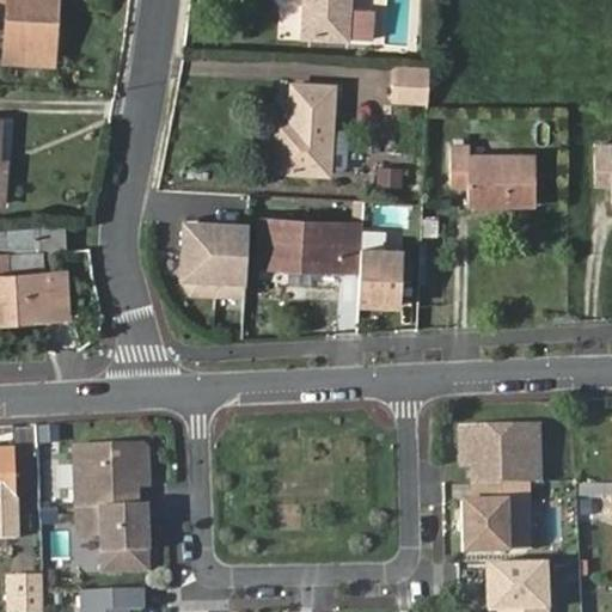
[(49,18),(49,0),(8,0),(5,61),(55,65),(57,19),(49,18)]
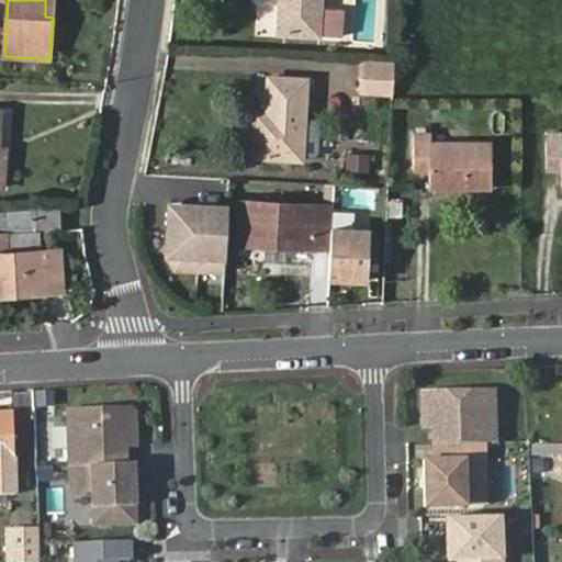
[(281,0),(280,31),(322,34),(323,0),(281,0)]
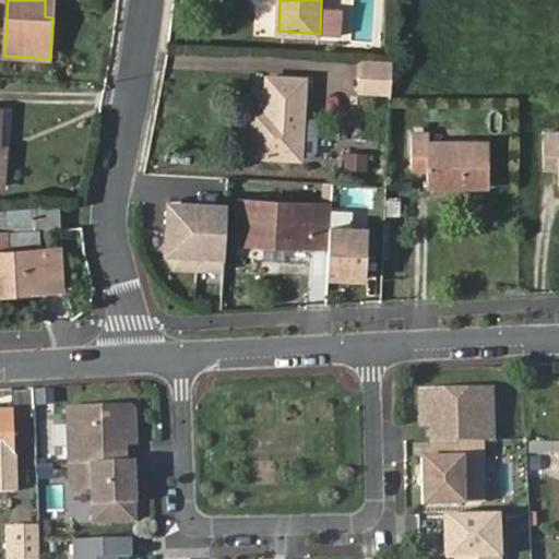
[(358,93),(392,95),(393,61),(359,59),(358,93)]
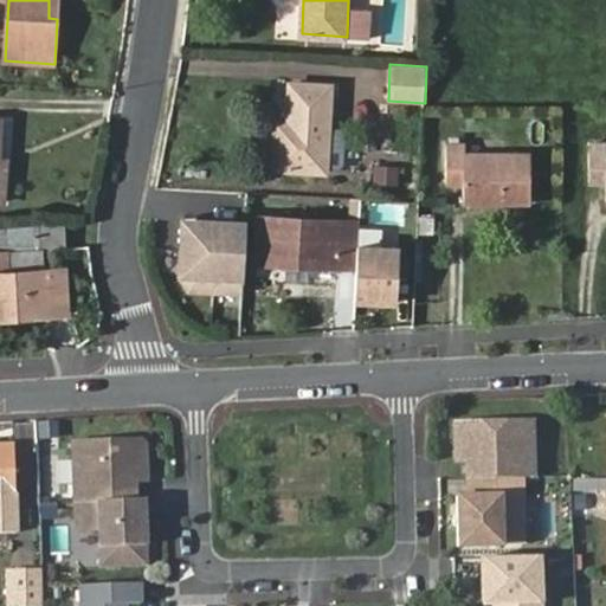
[(276,120),(272,168),(327,172),(331,84),(290,82),(288,121),(276,120)]
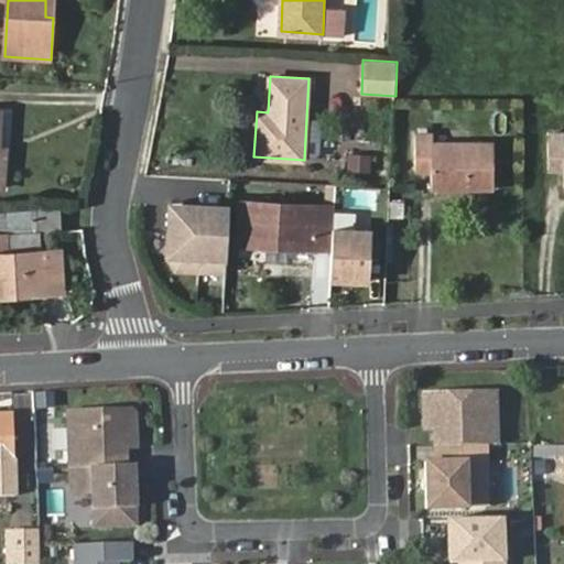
[(563,132),(549,132),(549,169),(563,169),(563,132)]
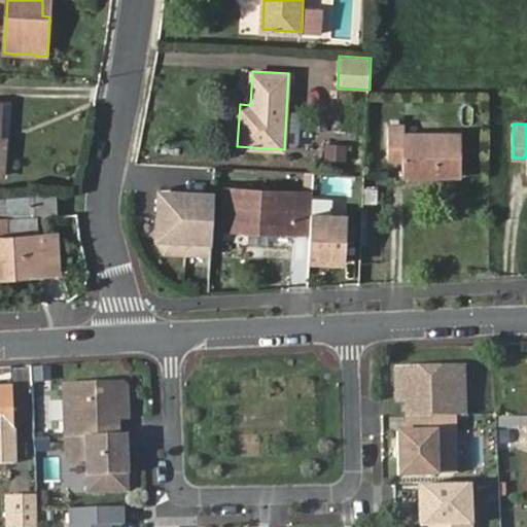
[(389,125),(389,159),(405,159),(405,176),(462,175),(461,133),(405,133),(405,125),(389,125)]
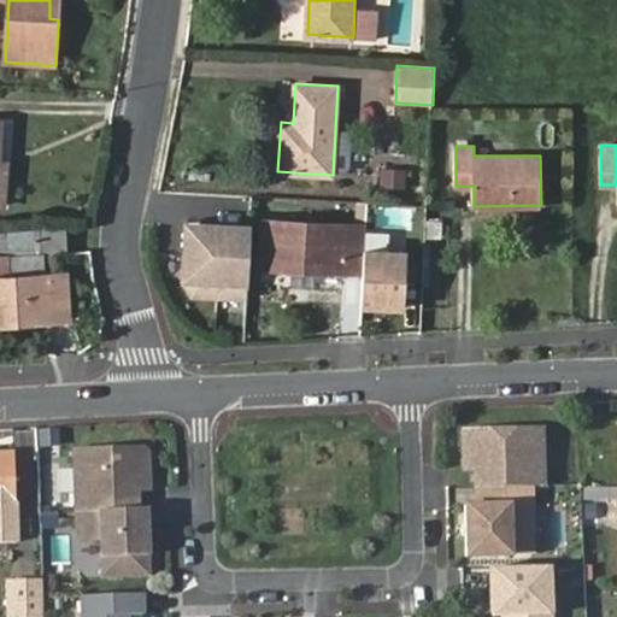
[(383,169),(382,186),(404,187),(405,170),(383,169)]
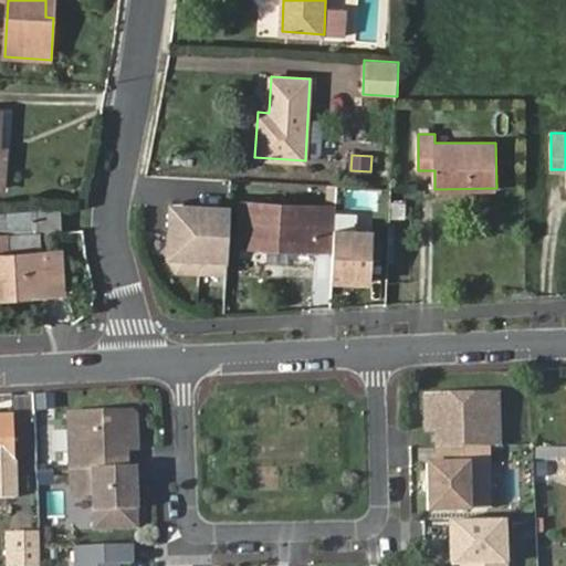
[(293,242),(293,248),(331,249),(328,285),(370,286),(373,228),(335,226),(336,207),(242,202),(240,245),(264,247),(264,240),(293,242)]
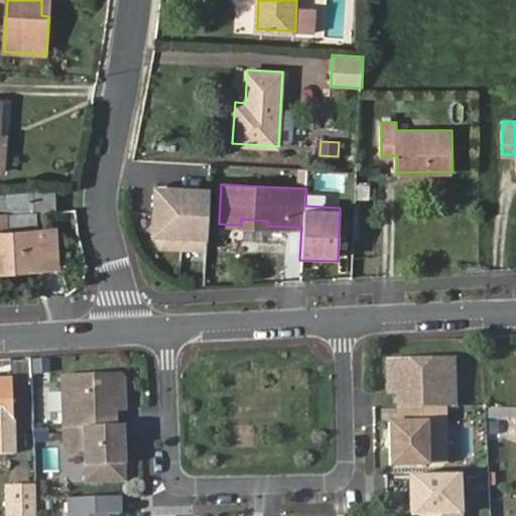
[(207,248),(210,196),(198,195),(199,187),(168,186),(167,194),(156,192),(154,233),(161,246),(207,248)]
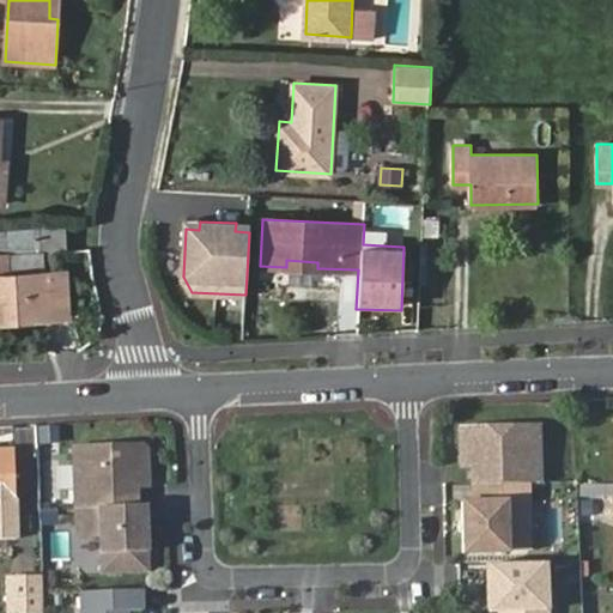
[(43,228),(44,247),(68,247),(66,226),(43,228)]
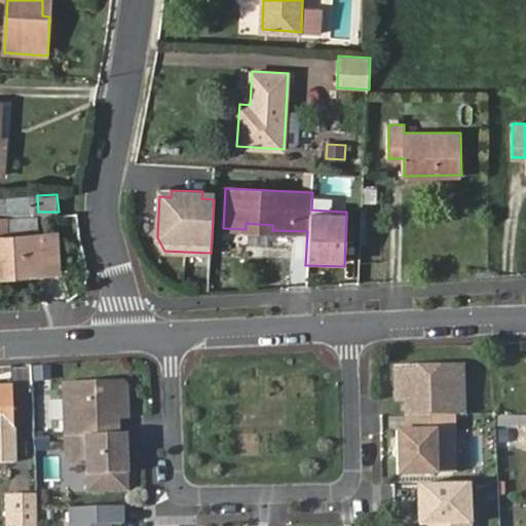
[(0,275),(8,275),(8,269),(60,265),(57,234),(0,236),(0,275)]
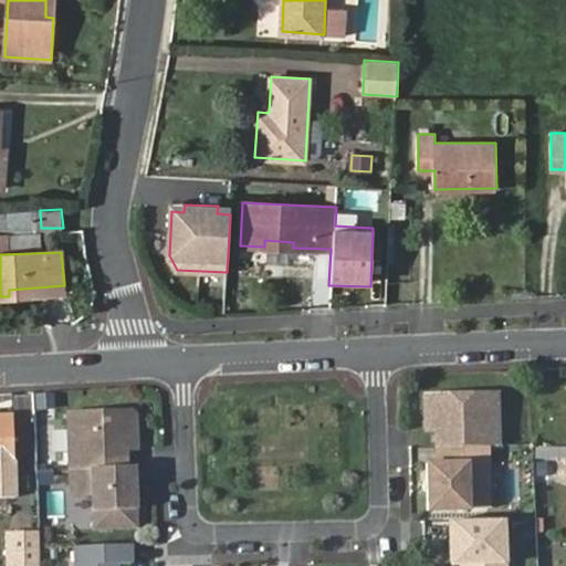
[(9,290),(9,296),(65,294),(64,285),(9,290)]
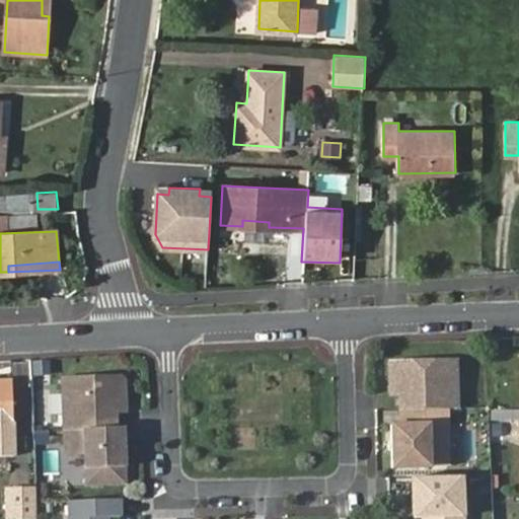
[(460,358),(389,359),(389,394),(402,394),(403,425),(394,425),(394,469),(453,468),(452,410),(461,410),(460,358)]
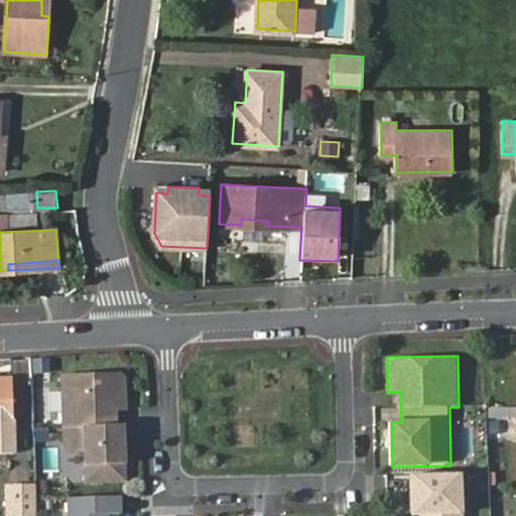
[(61,377),(63,428),(65,428),(116,426),(115,411),(125,411),(125,400),(122,397),(121,392),(124,391),(123,378),(120,375),(61,377)]
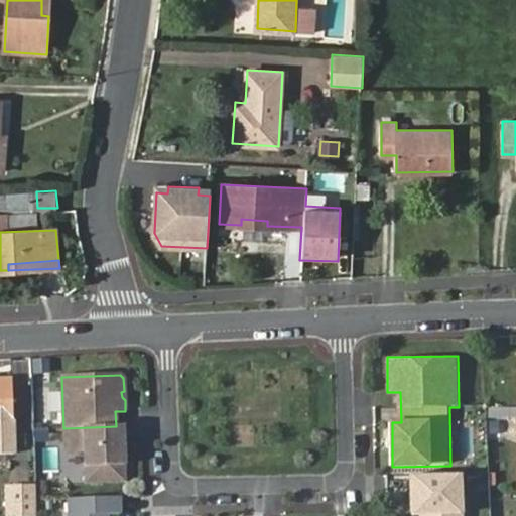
[(0,380),(0,455),(12,455),(11,380),(0,380)]
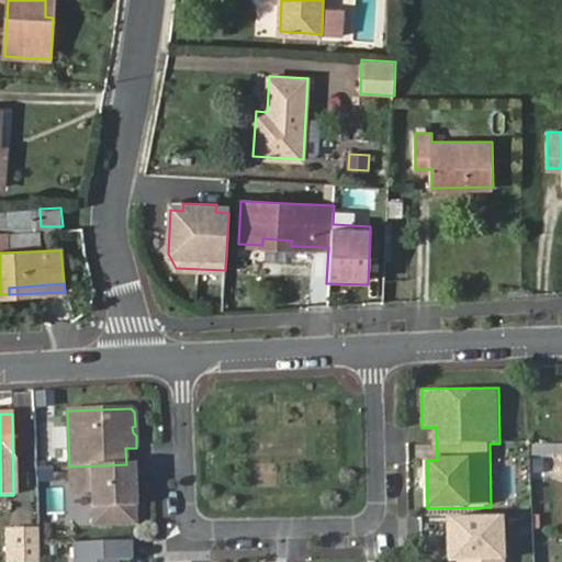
[(126,464),(70,467),(71,493),(92,492),(94,526),(135,524),(134,482),(127,482),(126,464)]
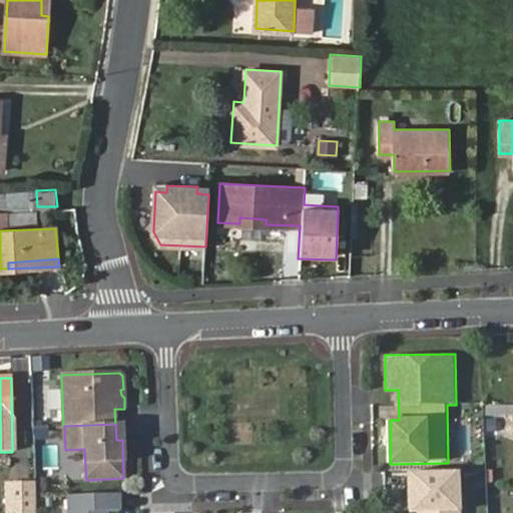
[(62,478),(78,480),(82,457),(66,455),(62,478)]
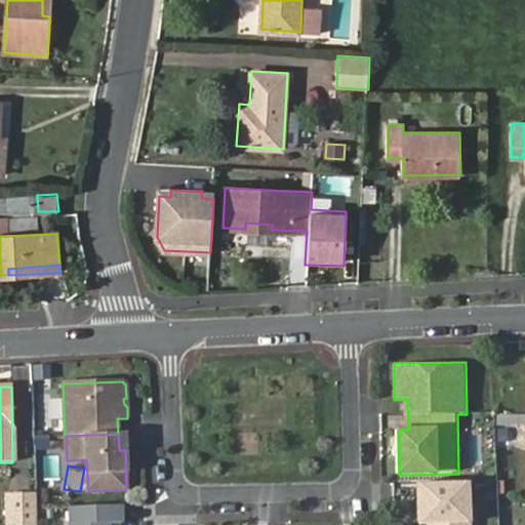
[(468,524),(467,481),(417,482),(418,515),(429,515),(429,523),(429,524),(468,524)]
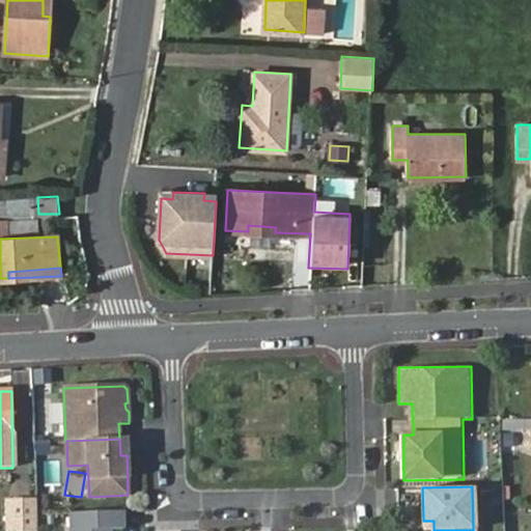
[(7,504),(7,530),(35,530),(35,503),(7,504)]
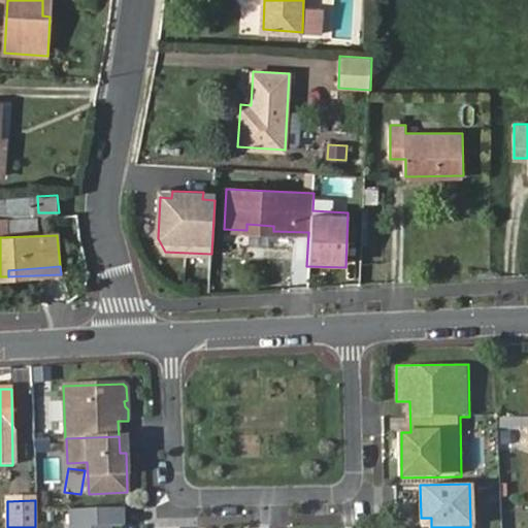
[(124,508),(70,509),(70,527),(110,527),(125,527),(124,508)]
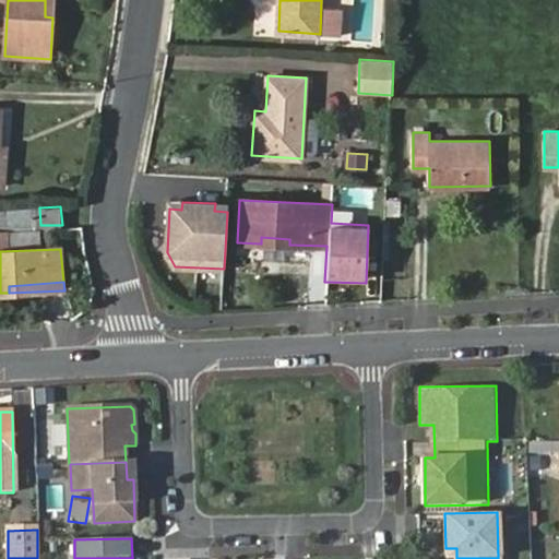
[(456,548),(445,548),(445,557),(456,557),(456,548)]
